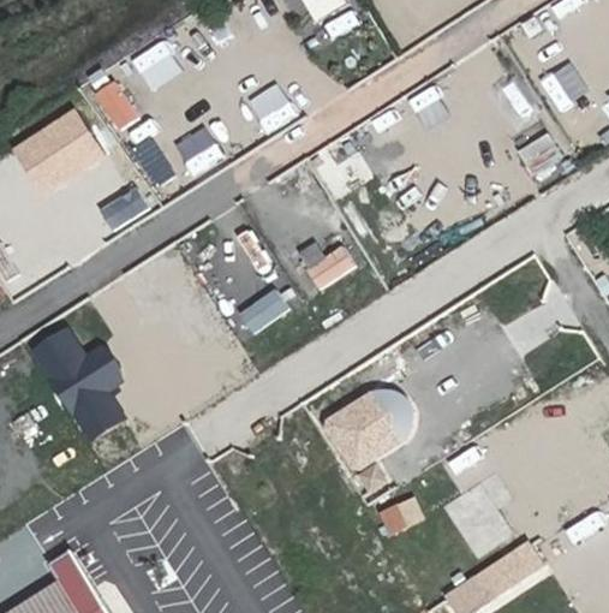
[(303,0),(312,22),(345,9),(340,0),(303,0)]
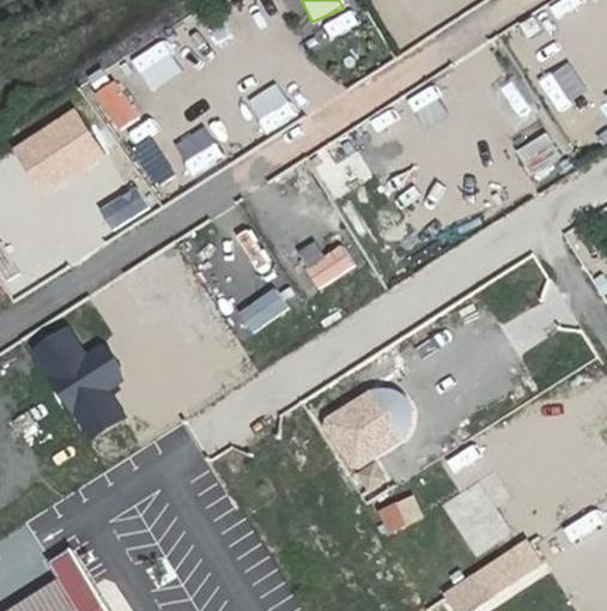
[(116,77),(95,90),(117,128),(139,115),(116,77)]
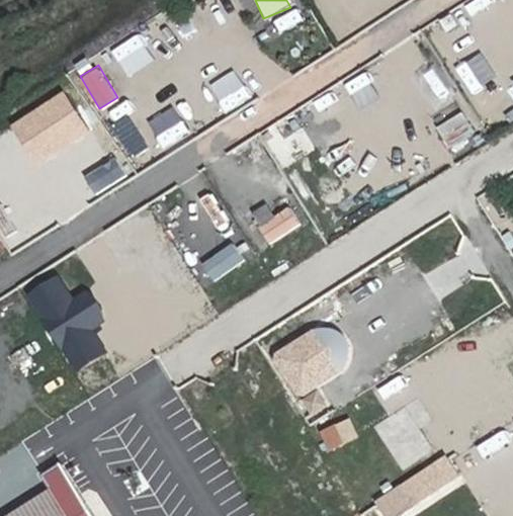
[(63,88),(10,123),(36,163),(89,129),(63,88)]
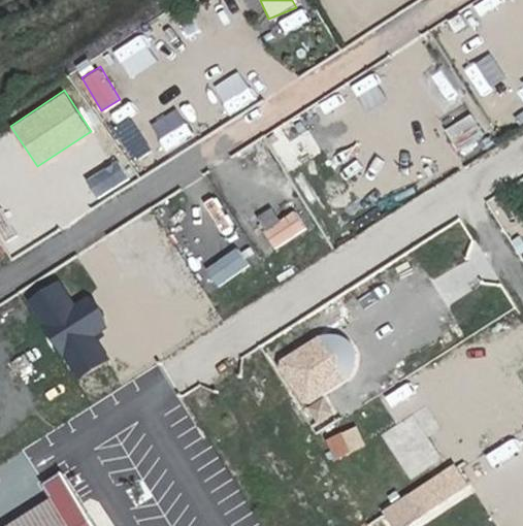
[(289,203),(260,224),(278,248),(306,228),(289,203)]
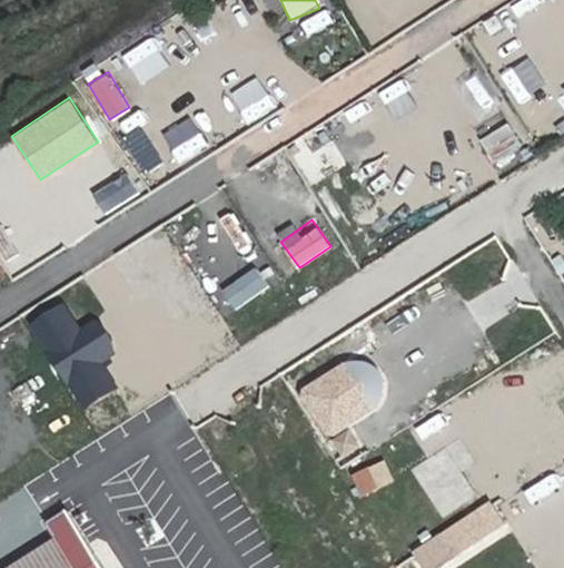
[(258,268),(224,286),(235,306),(268,289),(258,268)]
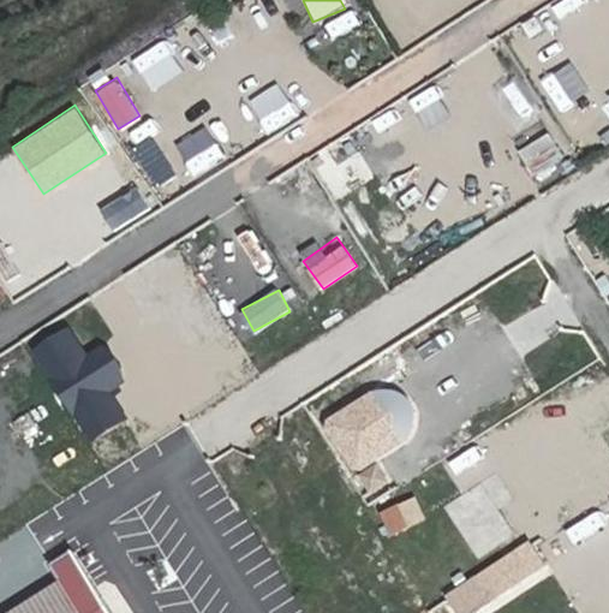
[(107,341),(87,353),(70,325),(31,346),(85,442),(129,418),(112,387),(127,379),(107,341)]
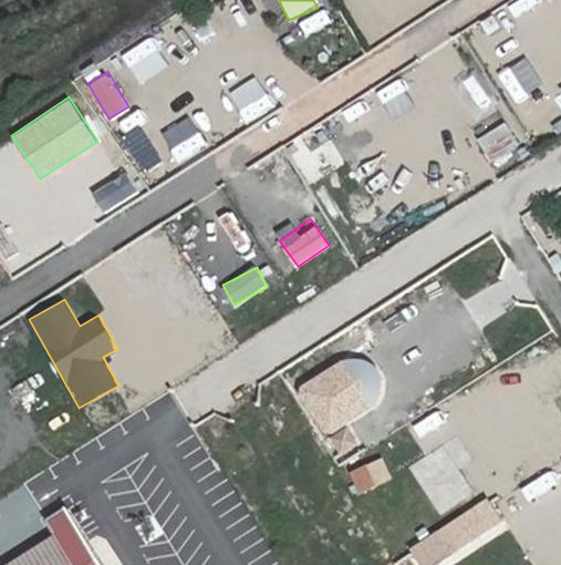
[(297,391),(324,434),(391,393),(364,350),(297,391)]
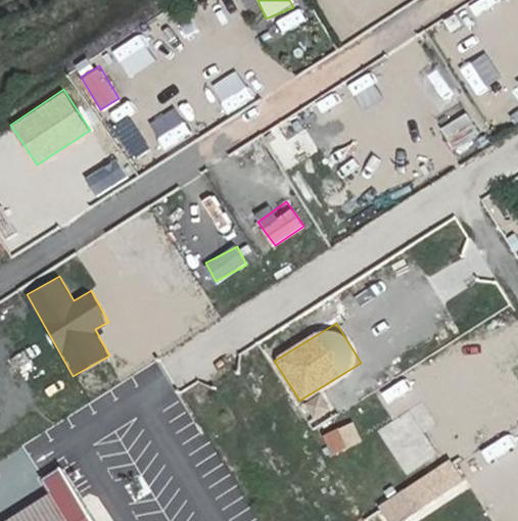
[(332,453),(361,440),(352,423),(325,434),(332,453)]
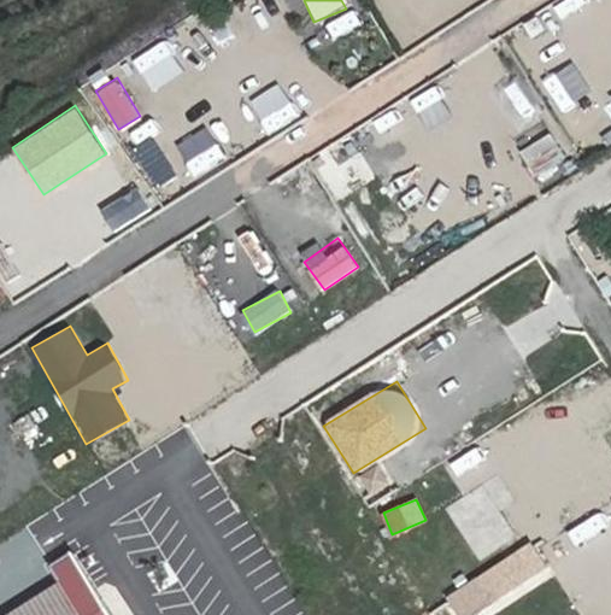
[(445,597),(456,614),(483,614),(552,570),(532,540),(445,597)]
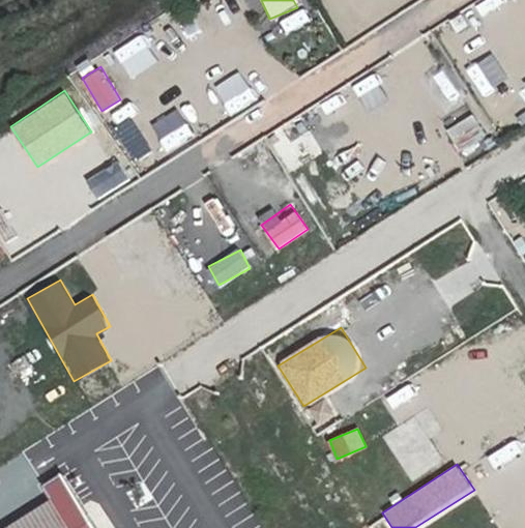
[(42,485),(52,500),(4,527),(96,527),(63,472),(42,485)]
